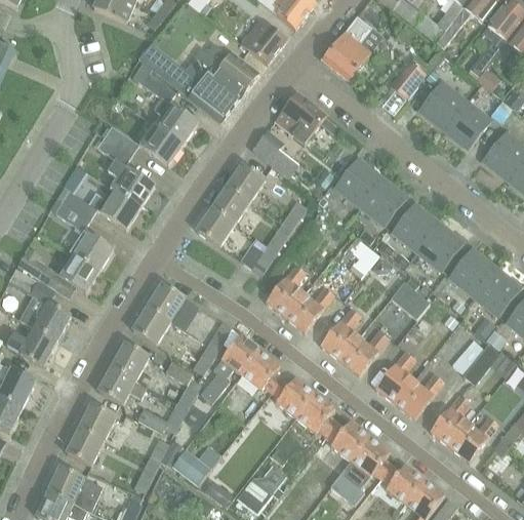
[(96,0),(93,8),(126,23),(134,2),(129,0),(96,0)]
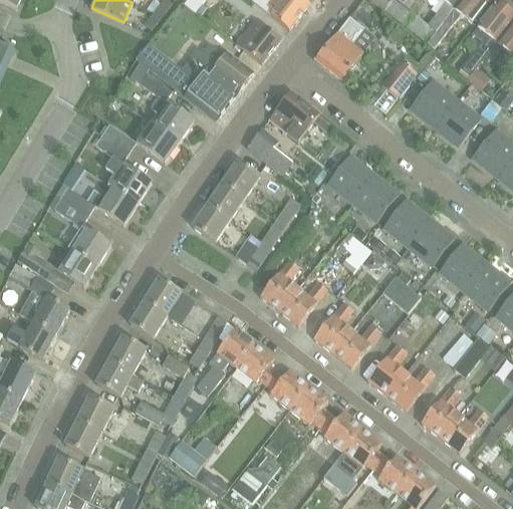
[(146,7),(154,11),(161,16),(172,3),(168,0),(163,0),(161,3),(157,0),(152,0),(146,7)]
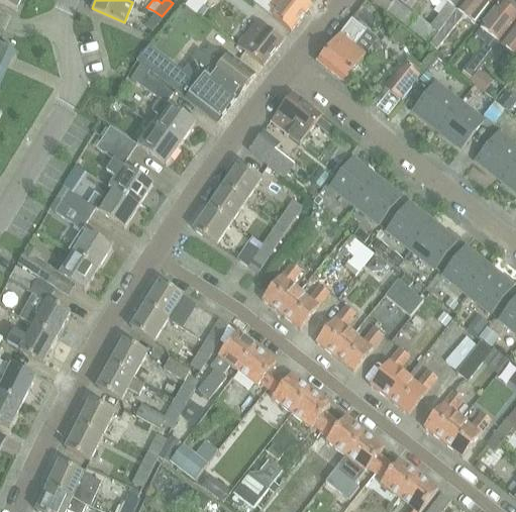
[(186,0),(184,3),(195,11),(203,0),(186,0)]
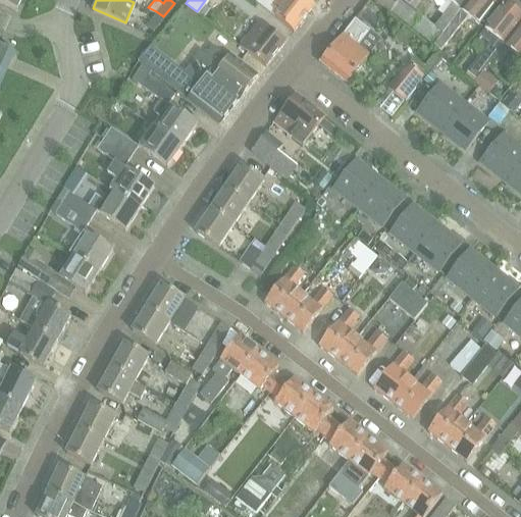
[(293,29),(314,2),(311,0),(256,0),(276,16),(293,29)]
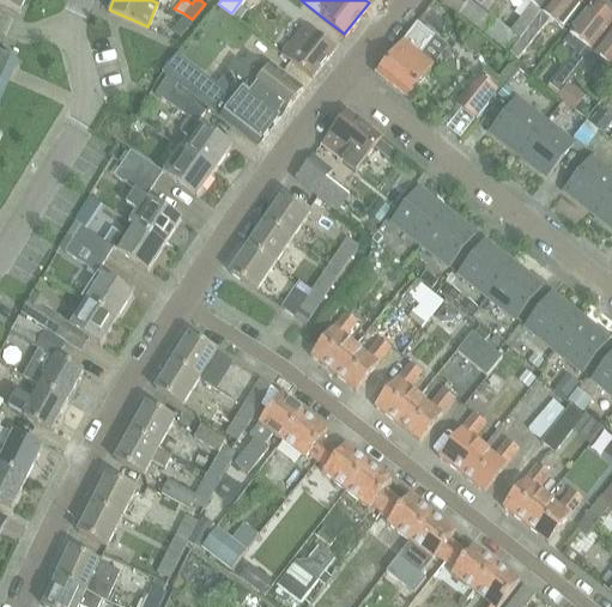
[(458,12),(458,11),(466,0),(441,0),(458,12)]
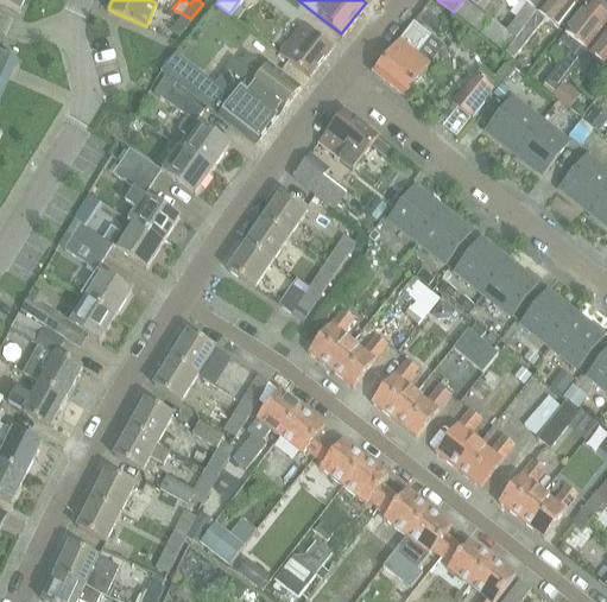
[(489,13),(492,14),(503,0),(486,0),(481,7),(475,2),(476,0),(462,0),(454,11),(478,29),(489,13)]
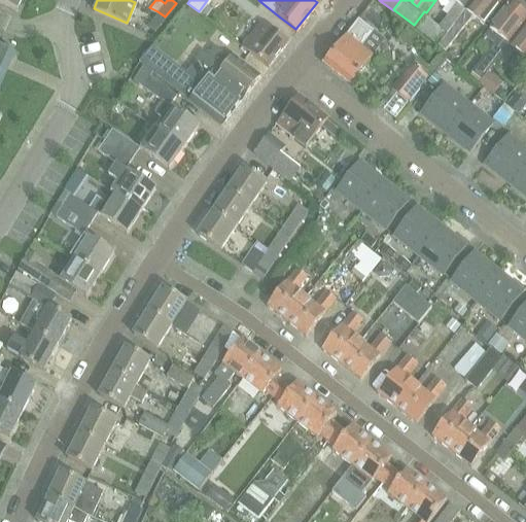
[(457,0),(437,25),(425,14),(415,27),(434,41),(439,36),(442,38),(470,0),(457,0)]
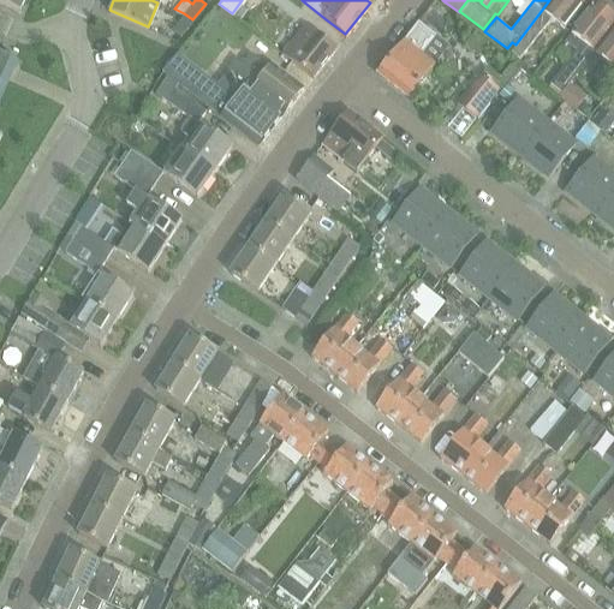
[(549,0),(516,45),(511,51),(508,54),(516,60),(550,16),(564,25),(574,12),(583,0),(549,0)]
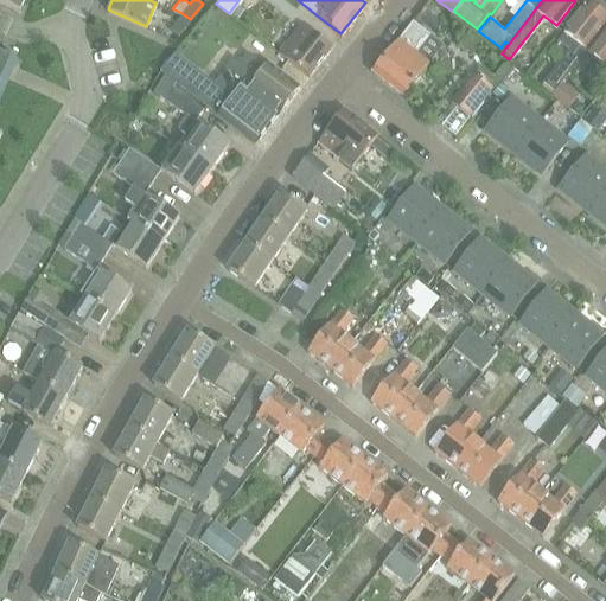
[(605,12),(589,0),(587,0),(574,18),(567,27),(557,39),(568,48),(543,81),(554,89),(553,90),(554,91),(562,81),(562,80),(574,64),(575,64),(605,24),(605,12)]
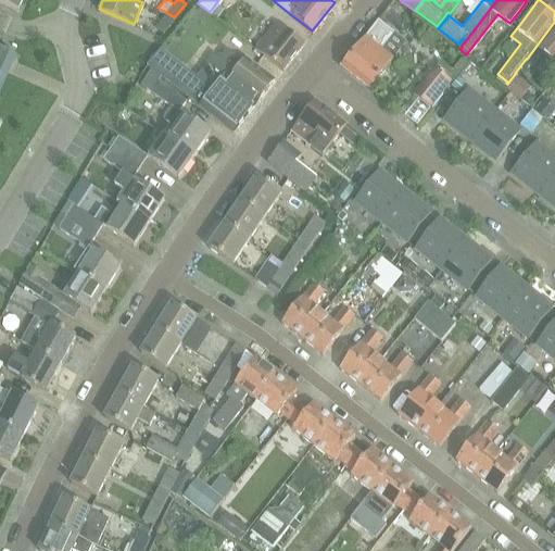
[(155,26),(163,32),(174,17),(166,12),(155,26)]
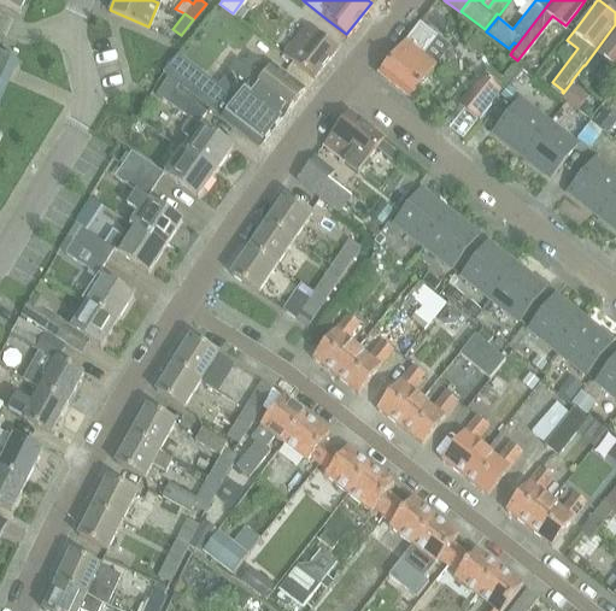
[(420,18),(381,68),(382,74),(409,95),(438,58),(424,48),(438,33),(420,18)]
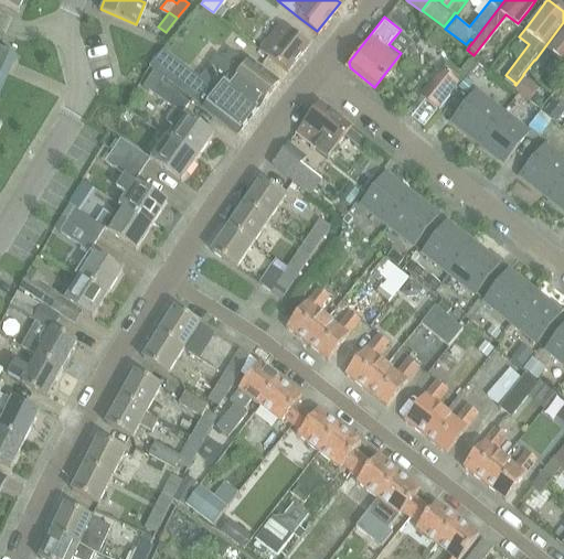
[(309,42),(291,28),(280,20),(258,47),(269,55),(287,70),(309,42)]
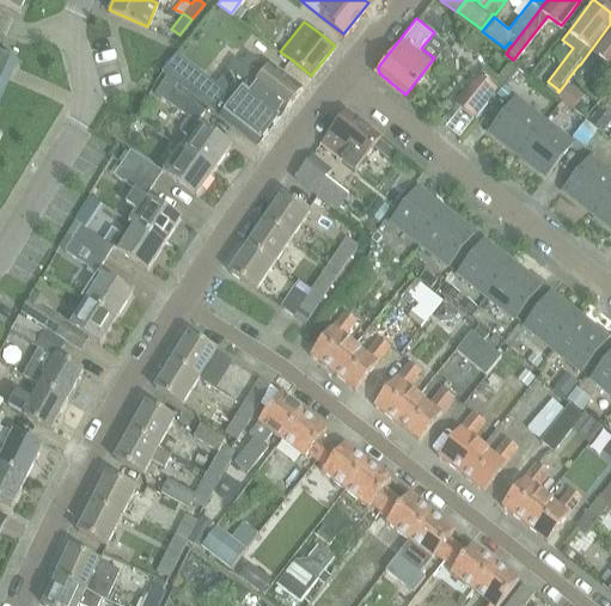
[(587,71),(591,67),(598,57),(610,67),(610,24),(580,65),(587,71)]
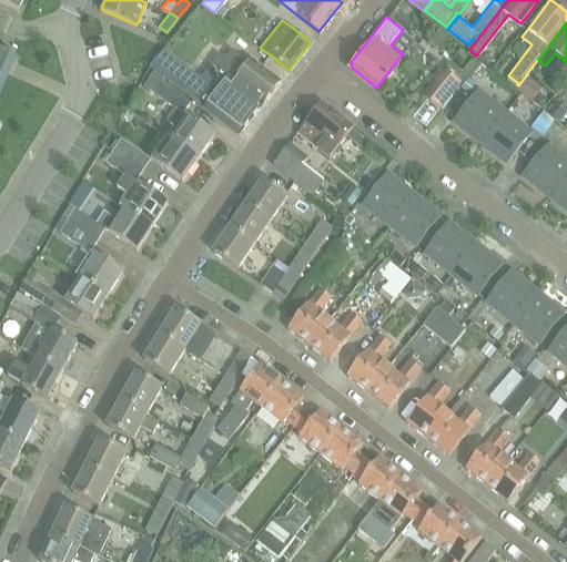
[(239,133),(280,81),(250,57),(242,67),(221,50),(200,75),(163,47),(150,64),(239,133)]
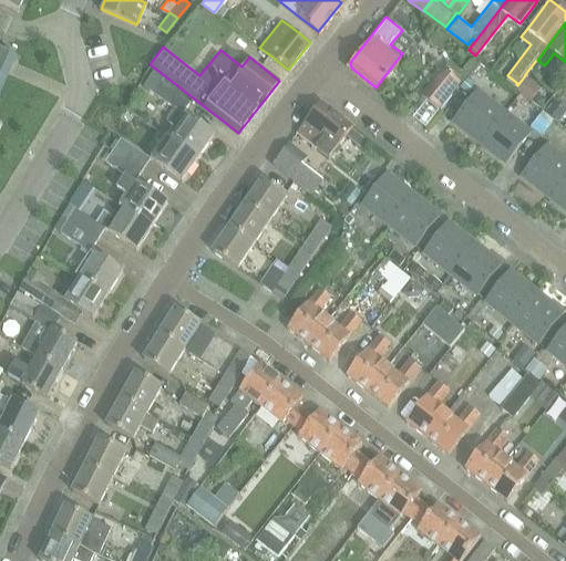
[(0,124),(1,122),(0,121),(0,76),(9,58),(0,53),(0,124)]
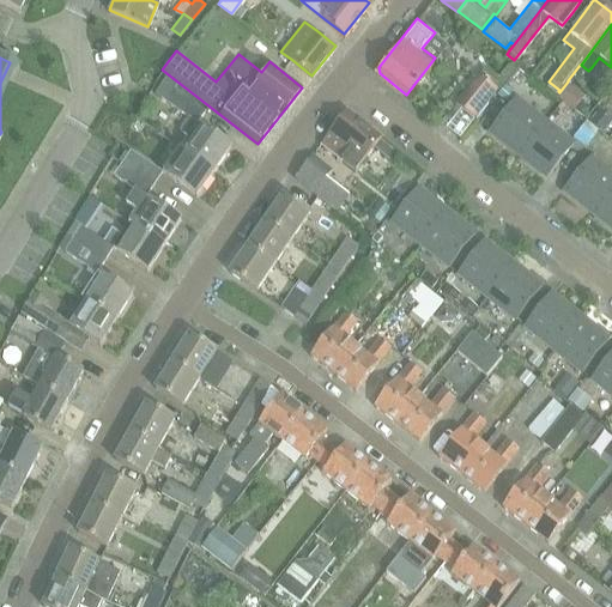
[(483,67),(455,102),(473,117),(501,83),(503,83),(504,80),(515,67),(508,61),(498,73),(486,64),(483,67)]
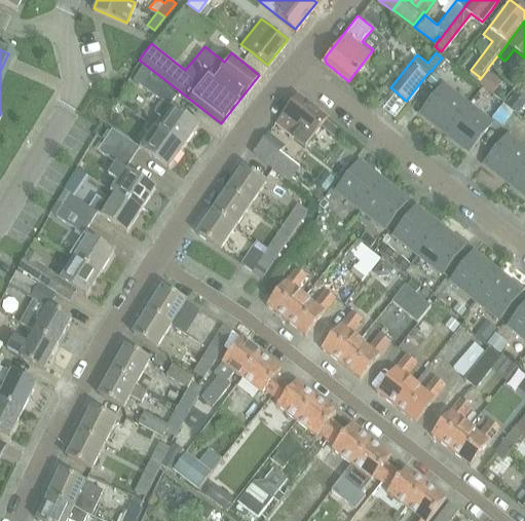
[(152,123),(183,145),(198,123),(181,112),(169,103),(175,94),(149,75),(152,71),(142,64),(133,78),(139,83),(167,104),(152,123)]
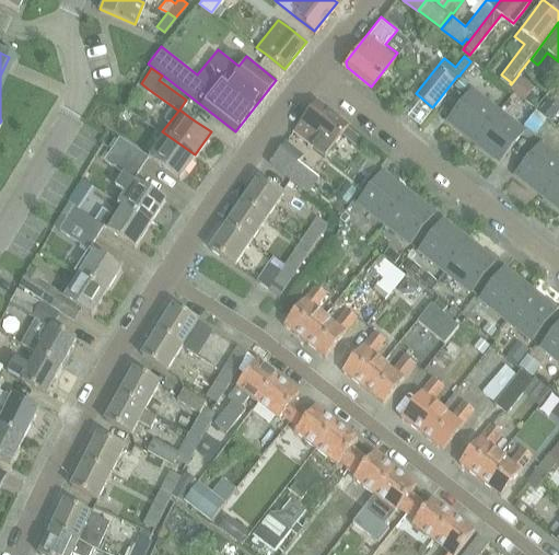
[(459,76),(454,82),(461,88),(468,79),(461,73),(459,76)]
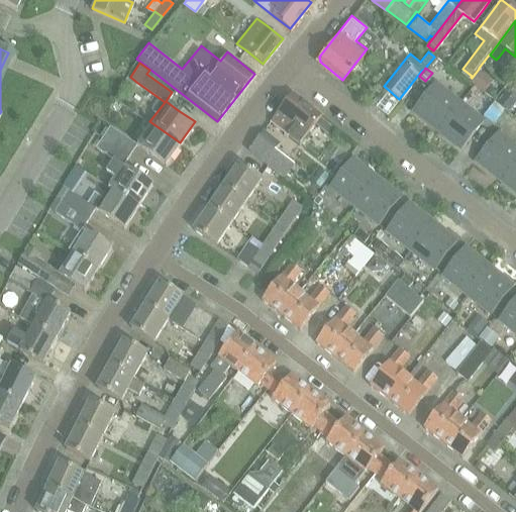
[(493,79),(479,69),(472,78),(471,77),(470,79),(491,96),(496,88),(490,83),(493,79)]
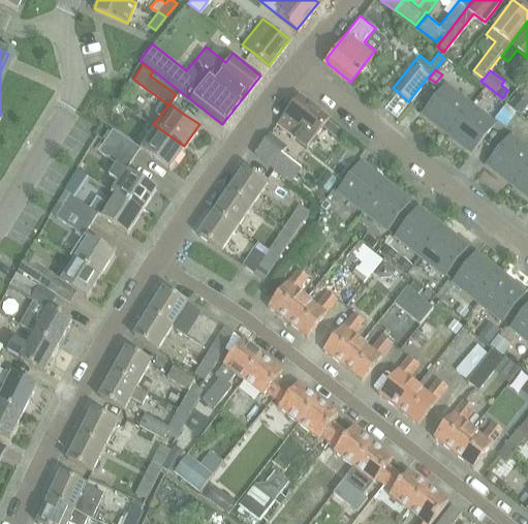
[(435,95),(422,111),(446,130),(471,99),(463,92),(446,80),(435,95)]
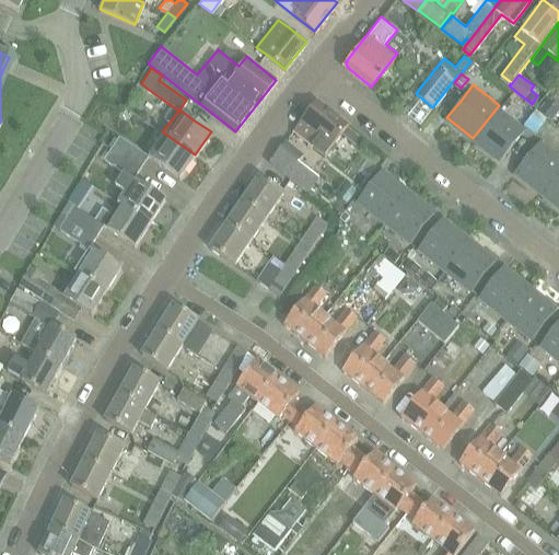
[(535,106),(546,116),(556,104),(544,95),(535,106)]
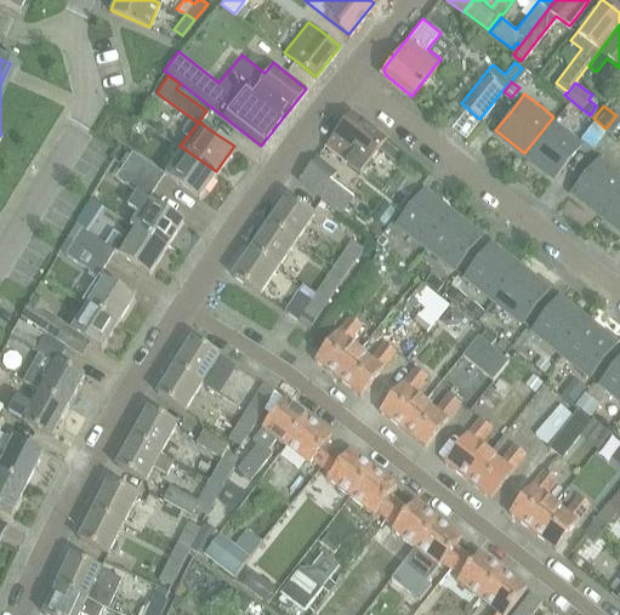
[(360,169),(371,155),(386,137),(351,109),(325,142),(343,158),(360,169)]
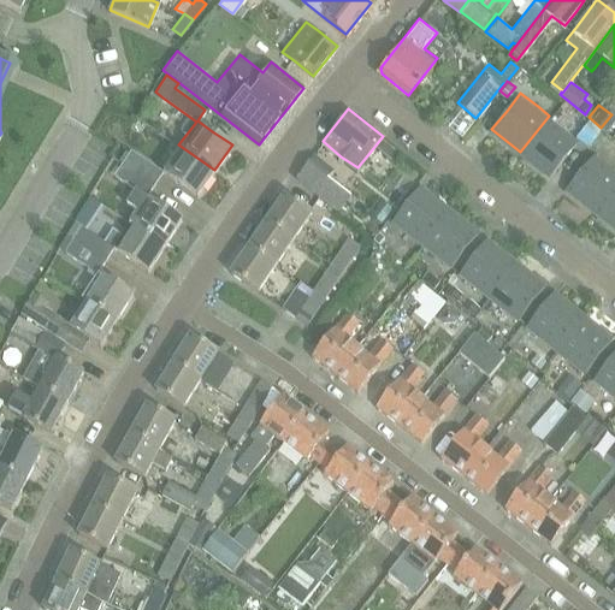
[(549,116),(520,152),(549,175),(563,157),(578,138),(550,117),(549,116)]
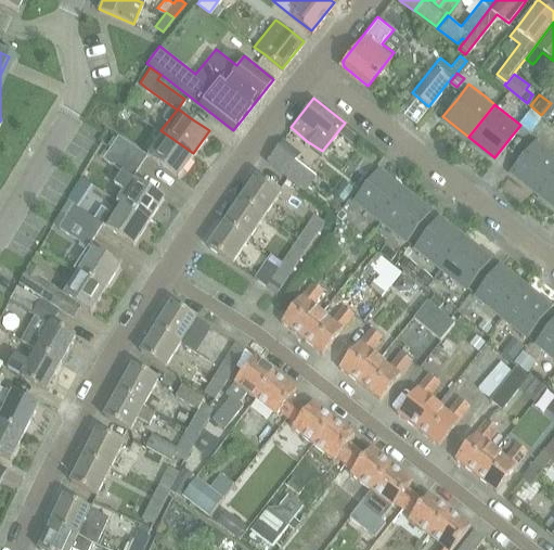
[(518,122),(529,131),(542,116),(531,106),(518,122)]
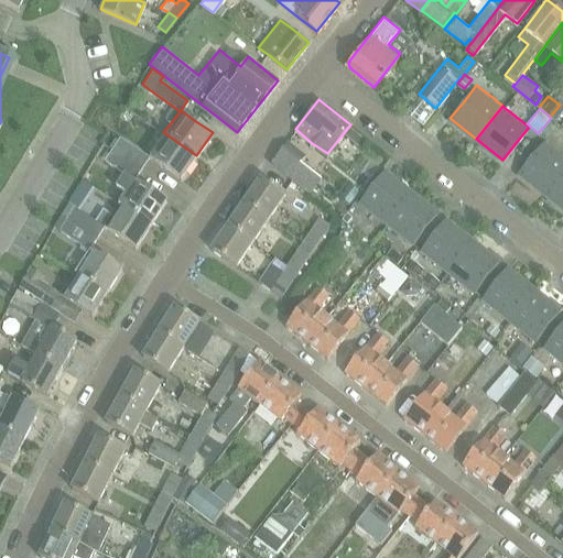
[(181,177),(196,155),(163,132),(148,153),(162,164),(181,177)]
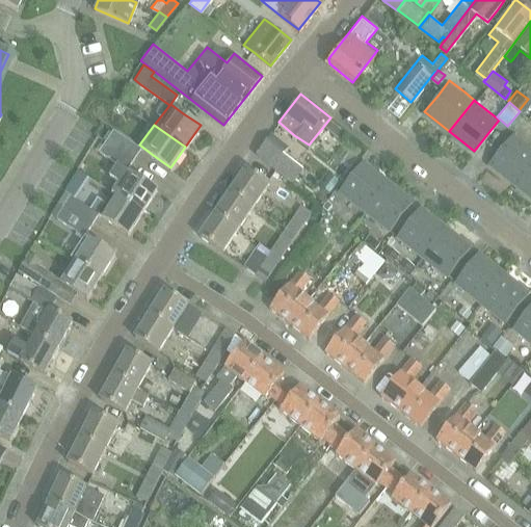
[(104,139),(132,156),(139,145),(111,127),(104,139)]
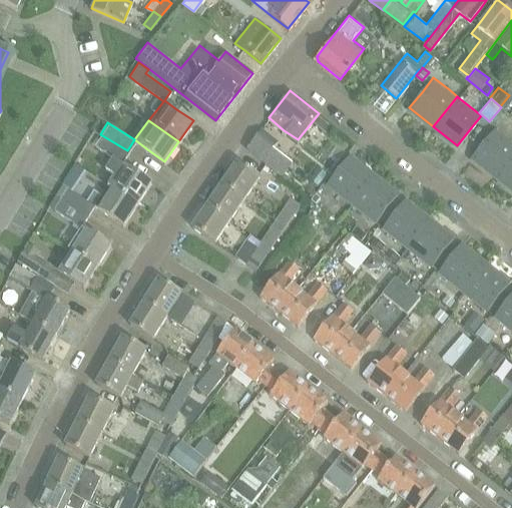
[(495,176),(511,154),(511,139),(495,126),(484,141),(471,157),(495,176)]
